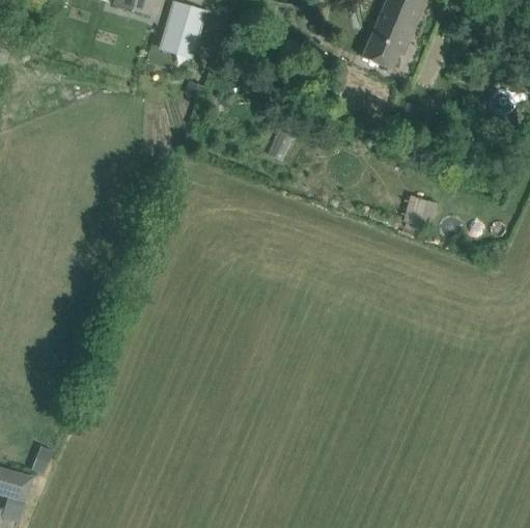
[(112,0),(112,3),(149,15),(154,0),(112,0)]
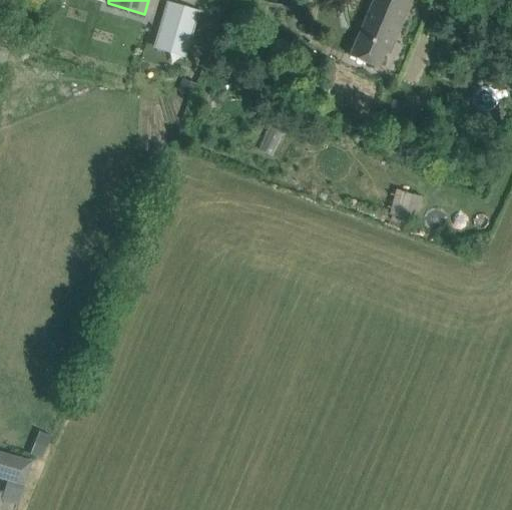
[(167,0),(156,37),(170,41),(167,50),(184,55),(198,10),(167,0)]
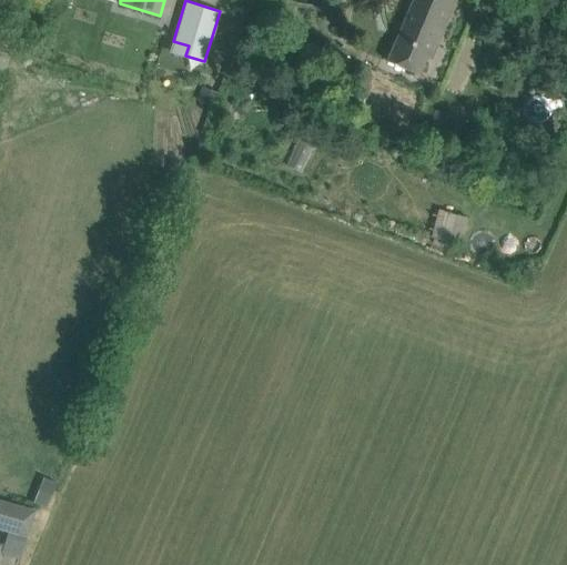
[(438,36),(449,11),(454,0),(411,0),(386,60),(418,73),(434,33),(438,36)]
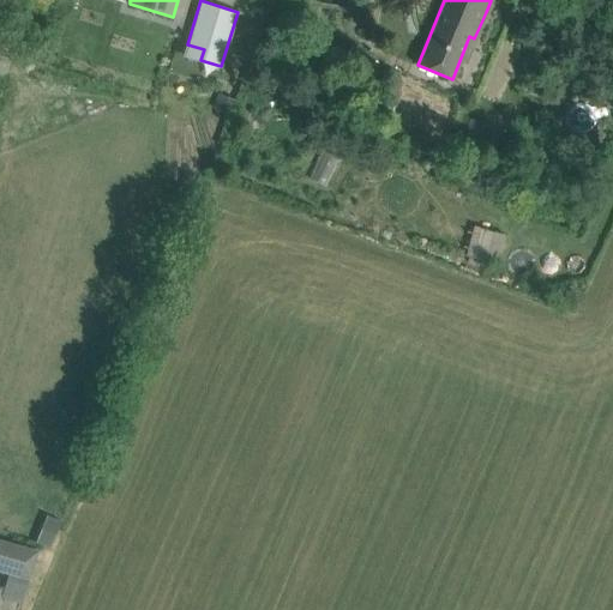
[(542,161),(538,175),(548,179),(553,165),(542,161)]
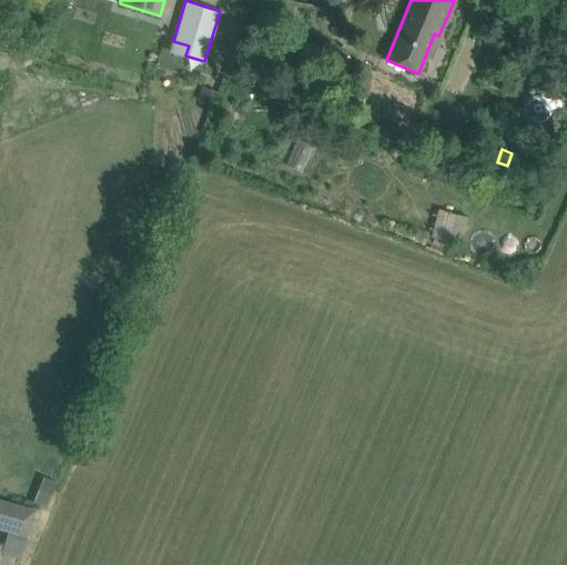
[(437,208),(429,235),(459,244),(467,217),(437,208)]
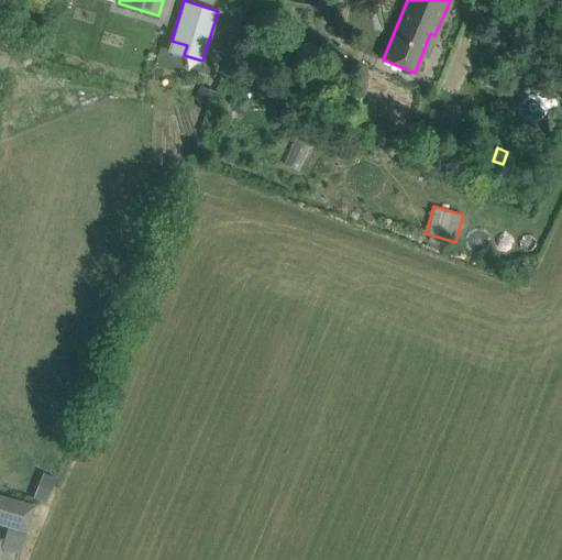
[(0,522),(26,530),(34,503),(0,492),(0,522)]
